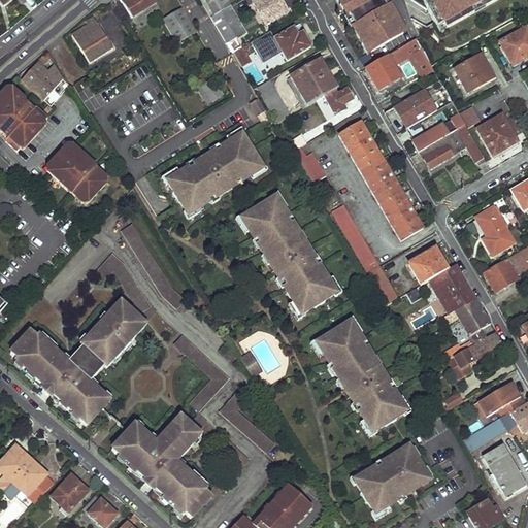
[(120,0),(131,18),(156,2),(154,0),(120,0)]
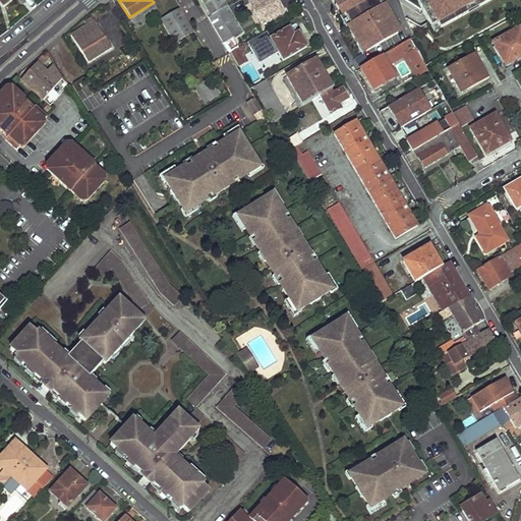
[(196,0),(208,18),(226,8),(221,0),(196,0)]
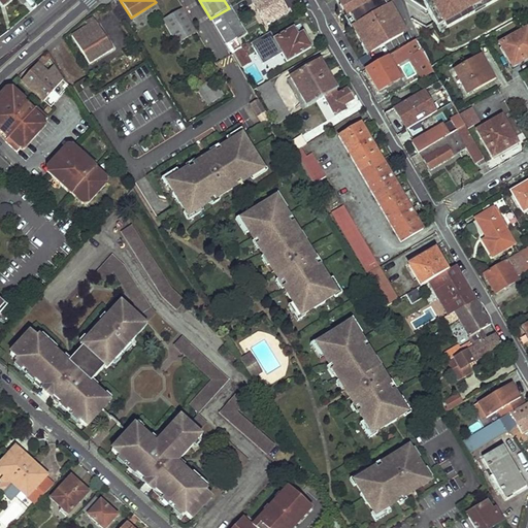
[(259,0),(253,4),(266,26),(287,13),(278,0),(259,0)]
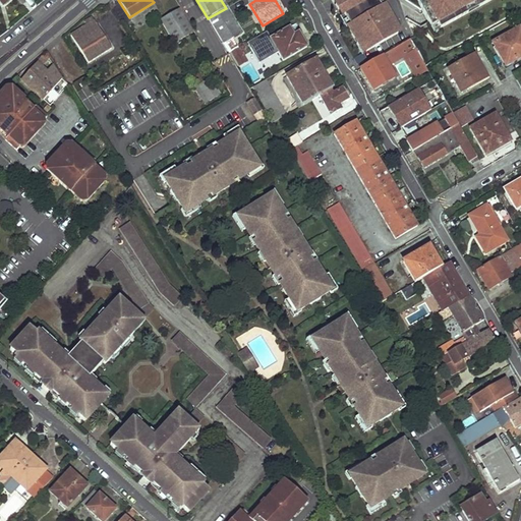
[(330,0),(340,15),(361,2),(359,0),(330,0)]
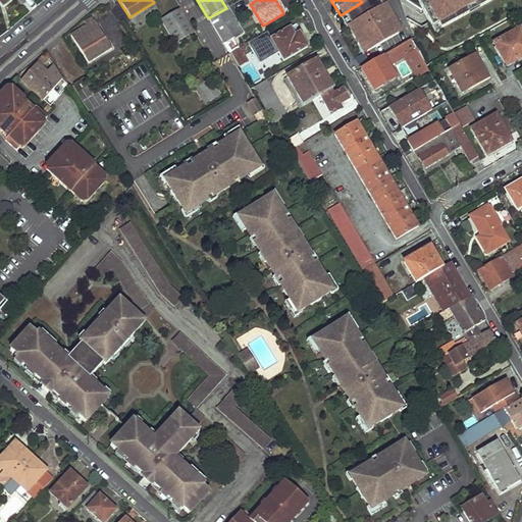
[(434,17),(458,4),(469,22),(477,38),(479,37),(521,12),(521,0),(424,0),(427,4),(434,17)]
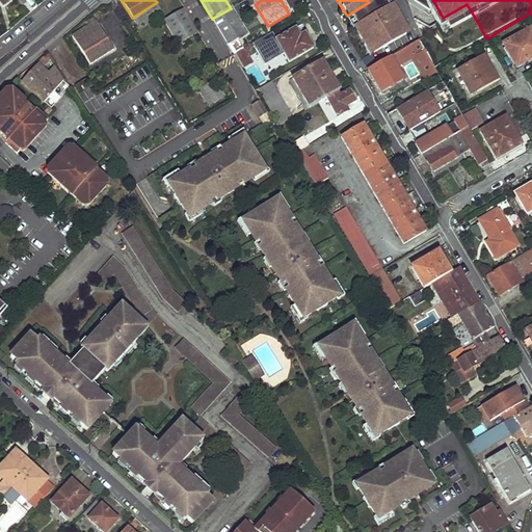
[(212,19),(227,44),(245,33),(231,8),(212,19)]
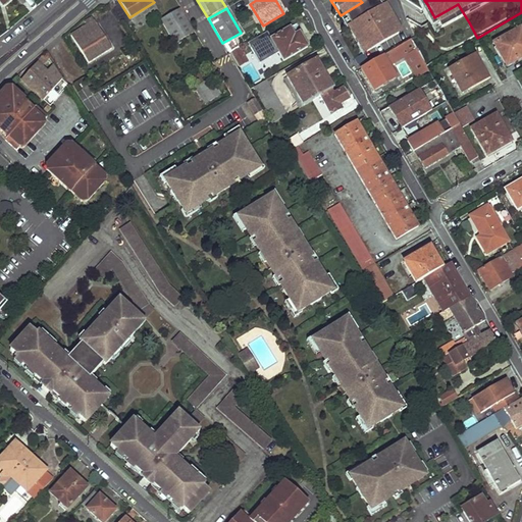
[(161,20),(174,42),(193,32),(179,9),(161,20)]
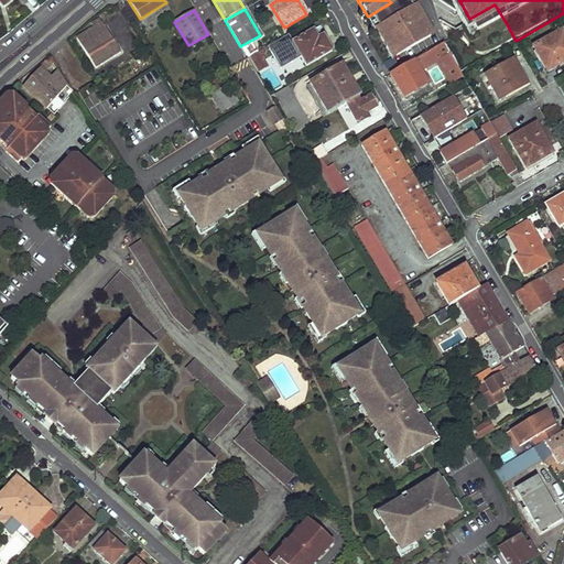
[(77,39),(96,68),(121,52),(102,22),(99,24),(97,21),(93,23),(95,28),(77,39)]
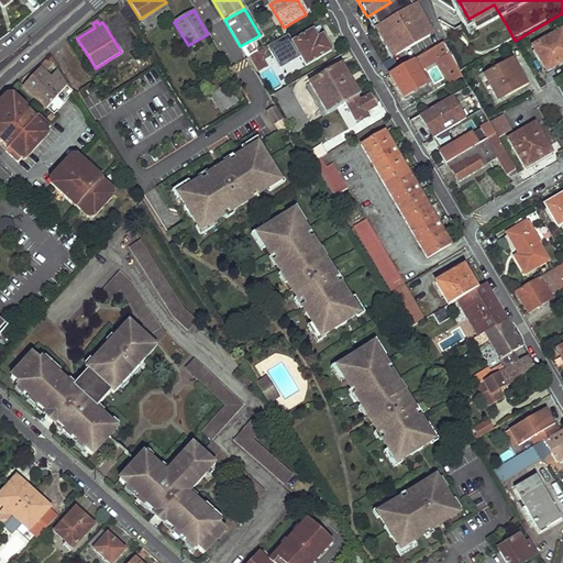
[(299,54),(306,66),(332,51),(321,33),(318,35),(315,29),(293,42),(271,54),(277,66),(299,54)]
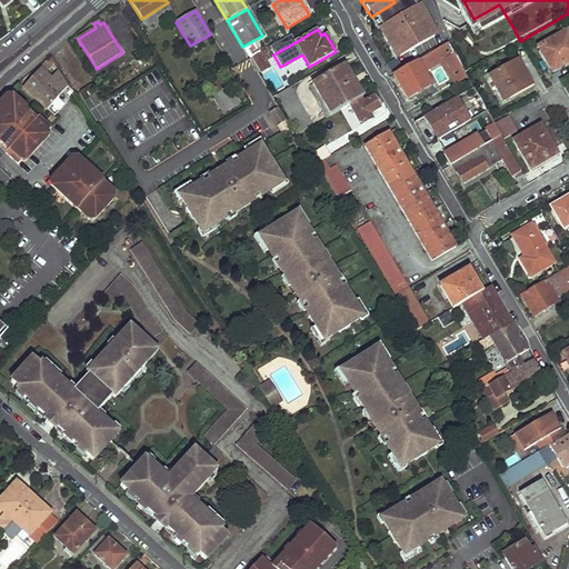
[(539,47),(552,71),(568,62),(568,30),(539,47)]
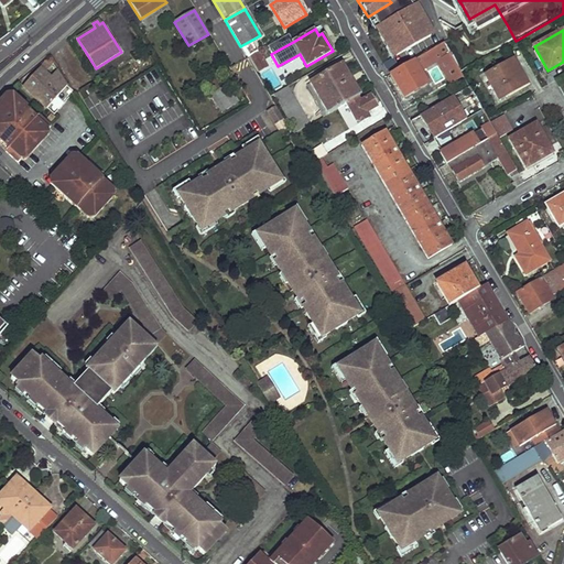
[(485,38),(472,44),(480,61),(494,53),(485,38)]
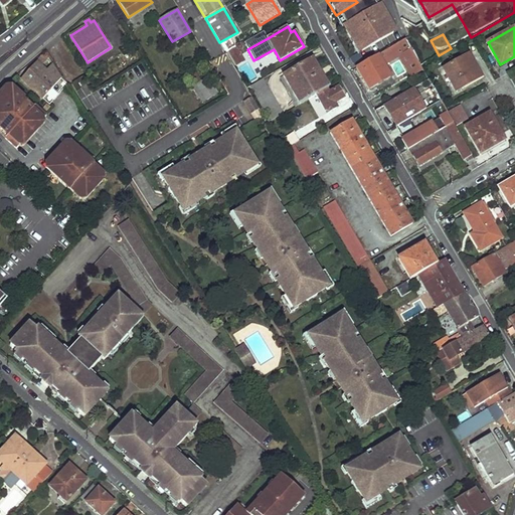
[(234,46),(229,37),(223,41),(228,50),(234,46)]
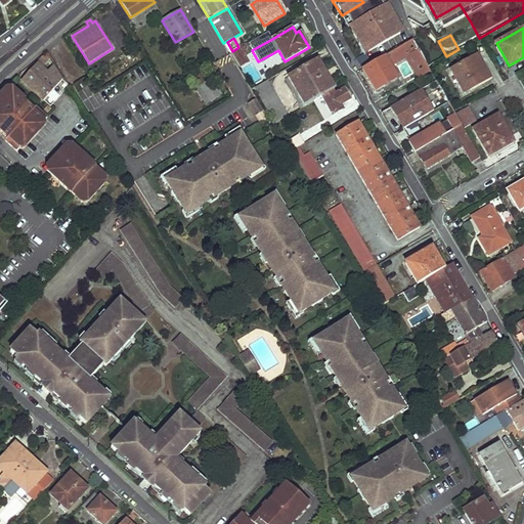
[(418,48),(428,66),(446,56),(438,41),(436,38),(418,48)]
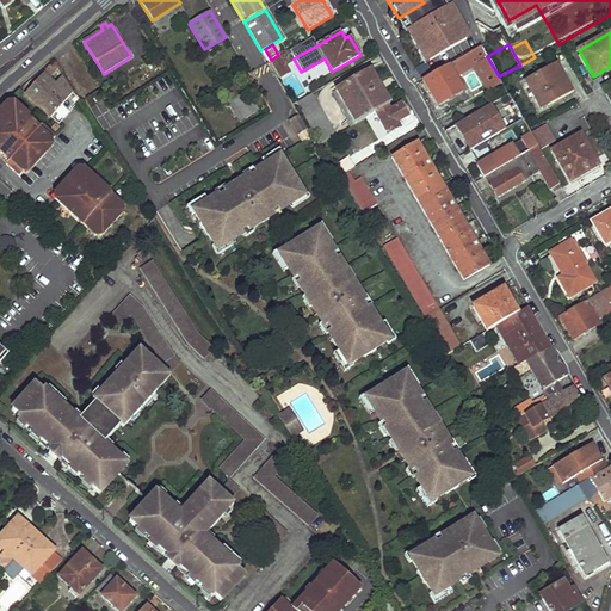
[(452,61),(460,73),(473,66),(481,45),(452,61)]
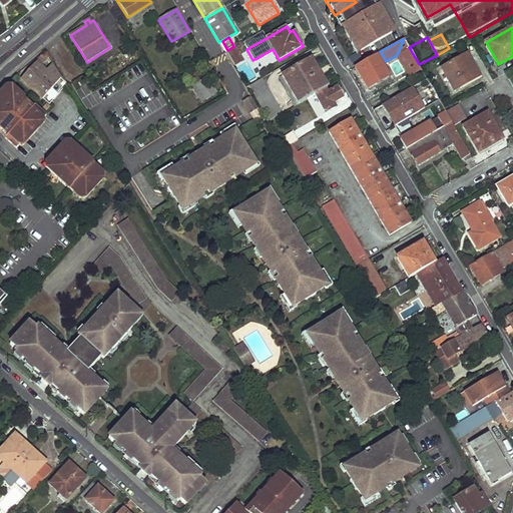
[(397,55),(409,74),(420,67),(419,64),(409,47),(404,38),(397,55)]
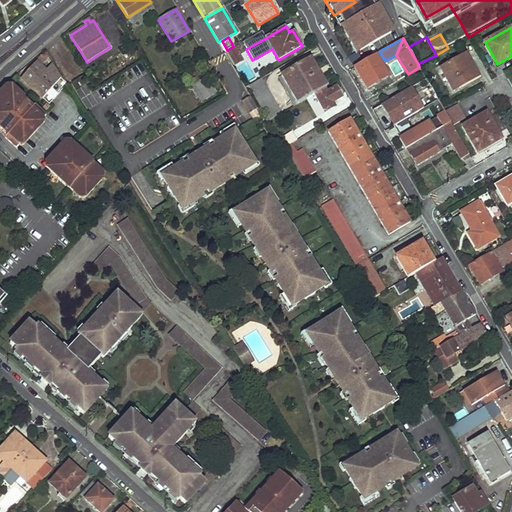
[(227,51),(235,64),(242,60),(234,47),(227,51)]
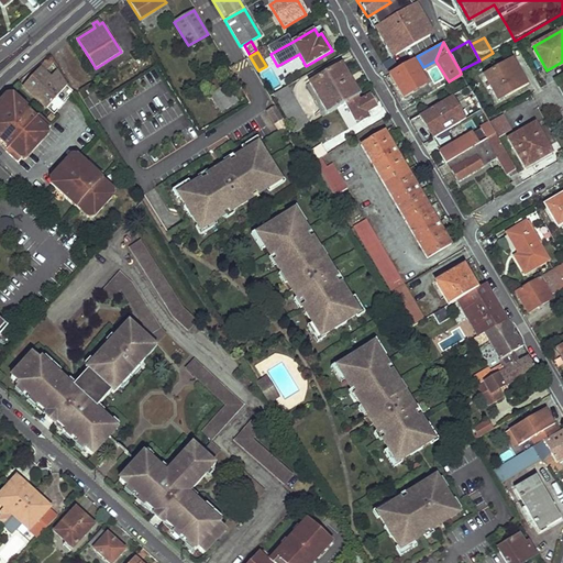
[(22,85),(46,108),(67,85),(57,69),(51,77),(45,72),(54,62),(52,59),(48,63),(45,61),(22,85)]
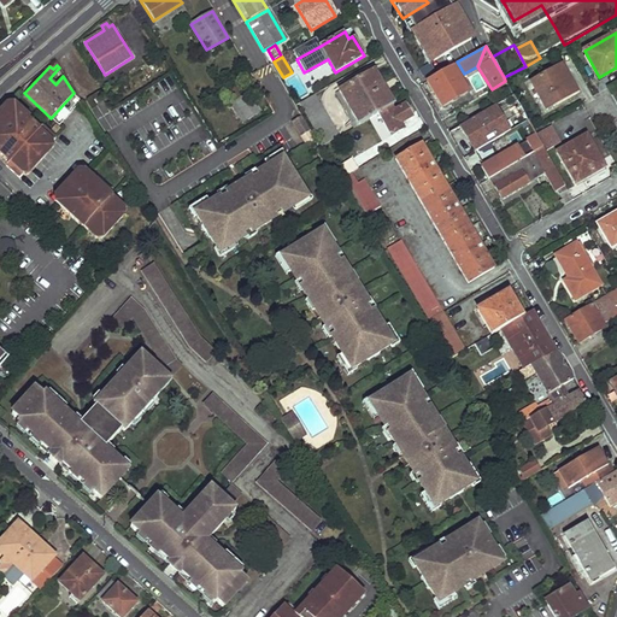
[(425,81),(442,107),(468,93),(452,65),(425,81)]
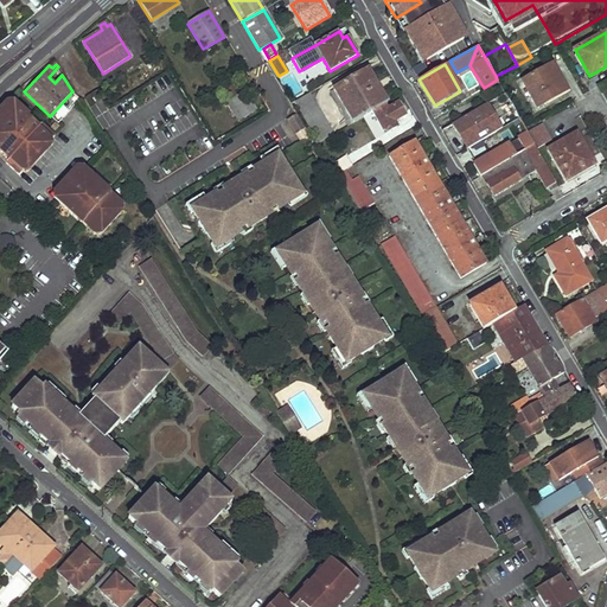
[(522,81),(537,107),(566,90),(550,64),(522,81)]
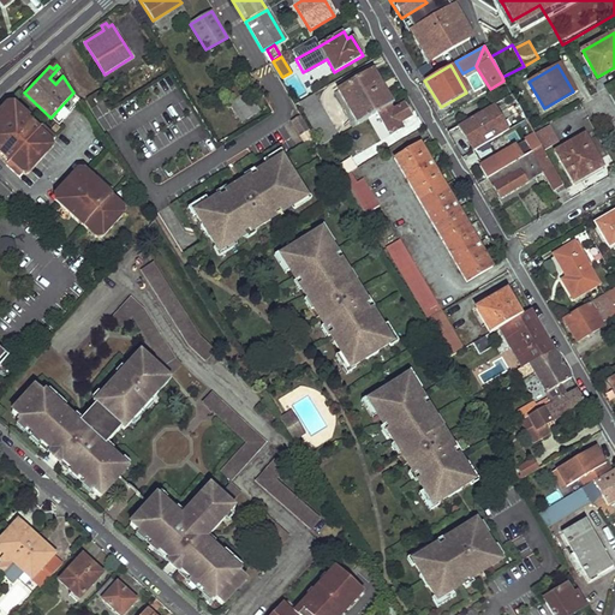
[(346,105),(358,124),(369,119),(389,107),(393,105),(384,91),(382,88),(381,84),(372,71),(339,90),(346,105)]
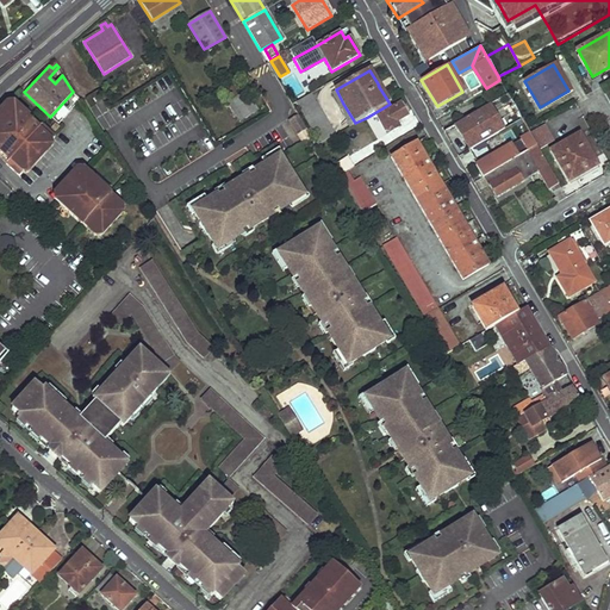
[(504,89),(499,80),(486,88),(491,98),(504,89)]
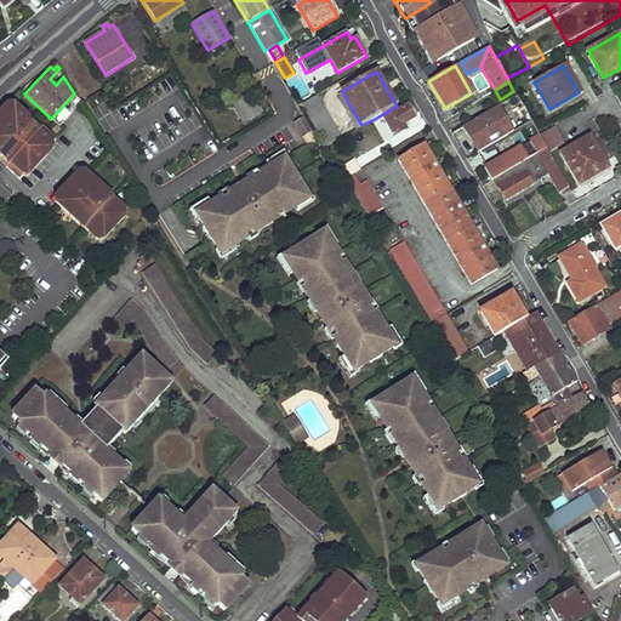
[(262,113),(250,93),(246,96),(243,89),(245,87),(243,84),(233,90),(239,101),(234,103),(246,123),(262,113)]
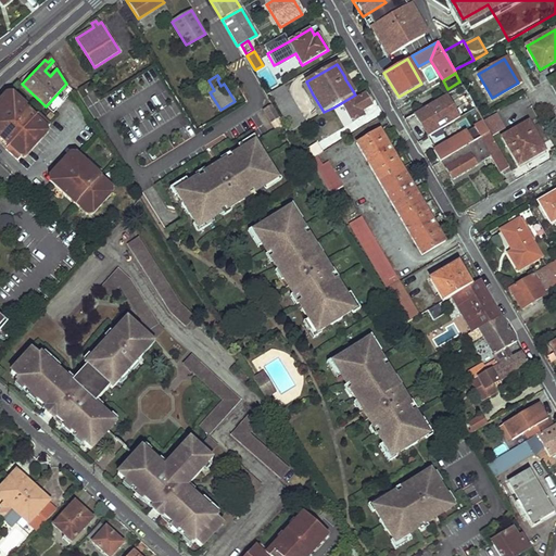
[(313,95),(306,81),(301,84),(319,115),(324,112),(313,95)]
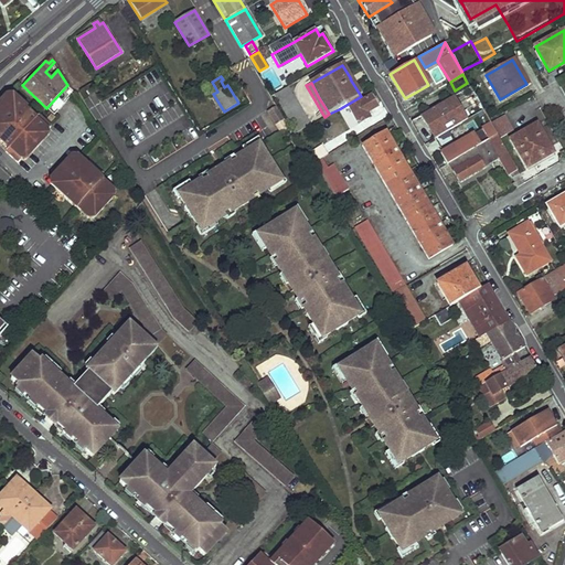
[(482,110),(469,86),(420,115),(435,138),(448,130),(451,136),(464,128),(460,123),(473,115),(481,128),(440,152),(446,163),(448,162),(496,135),(490,124),(488,119),(482,110)]
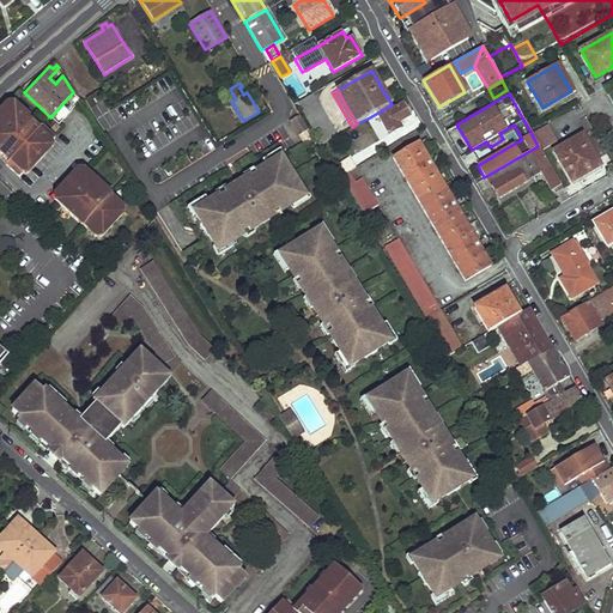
[(337,135),(311,95),(297,103),(317,138),(315,140),(319,146),(337,135)]
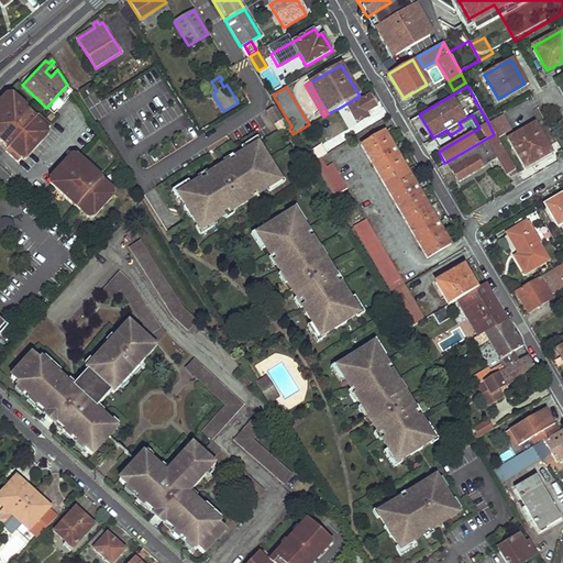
[(0,121),(8,113),(2,108),(12,97),(10,95),(4,97),(4,98),(0,101),(0,121)]
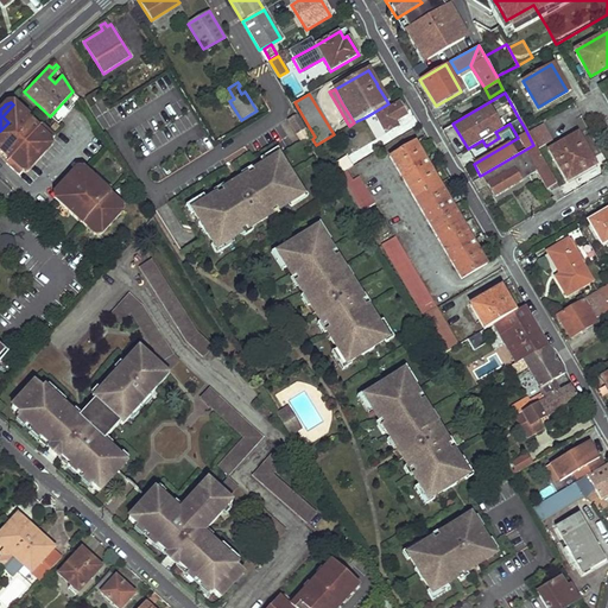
[(380,124),(386,133),(398,127),(394,121),(406,115),(399,103),(387,109),(385,106),(365,118),(371,128),(380,124)]
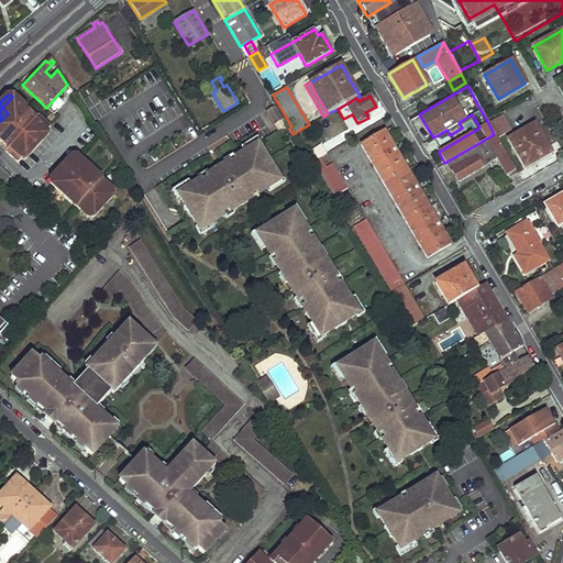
[(0,141),(7,148),(4,152),(17,163),(50,128),(36,117),(34,119),(23,110),(25,108),(12,97),(2,108),(8,113),(0,121),(0,141)]
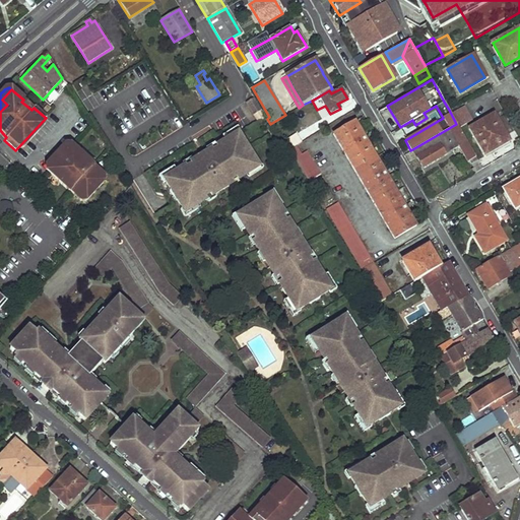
[(261,109),(254,98),(245,103),(252,115),(261,109)]
